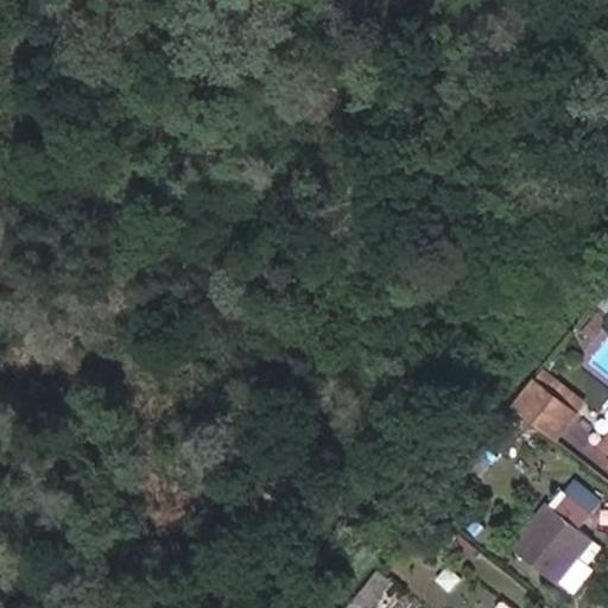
[(594,339),(607,322),(597,315),(586,331),(594,339)]
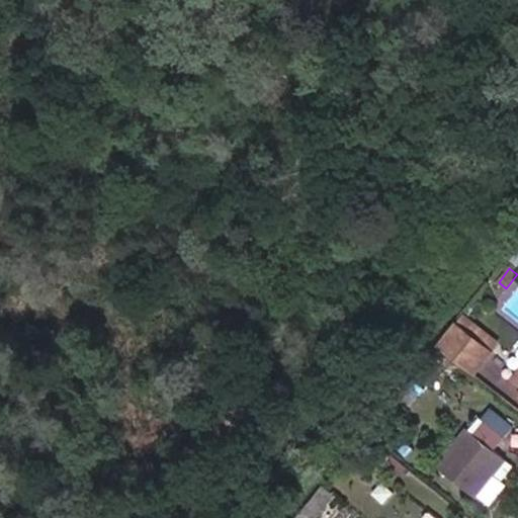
[(500,343),(464,315),(456,324),(492,353),(500,343)]
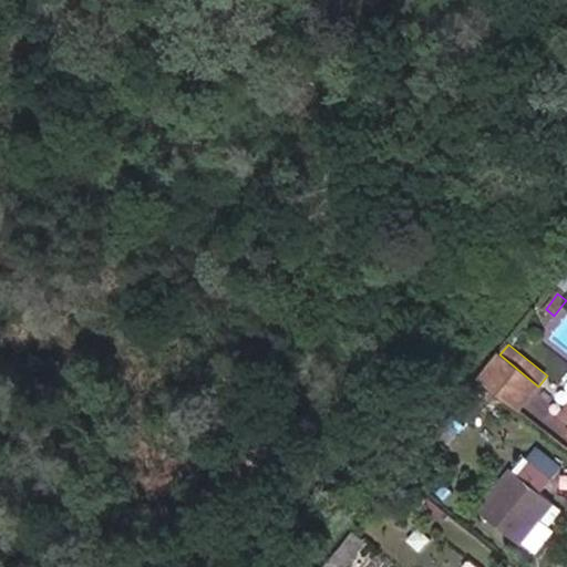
[(538,387),(500,354),(478,379),(519,411),(538,387)]
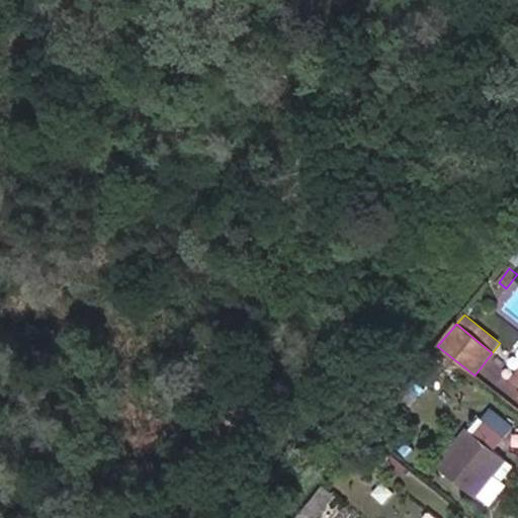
[(505,458),(468,429),(438,467),(475,497),(476,495),(505,458)]
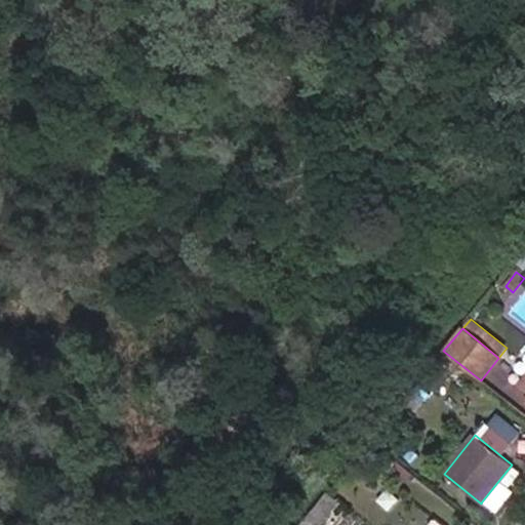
[(497,514),(515,492),(499,481),(482,501),(497,514)]
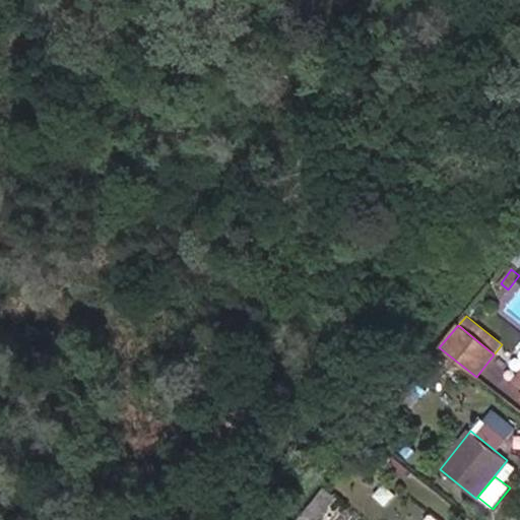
[(316,519),(320,516),(311,507),(300,519),(316,519)]
